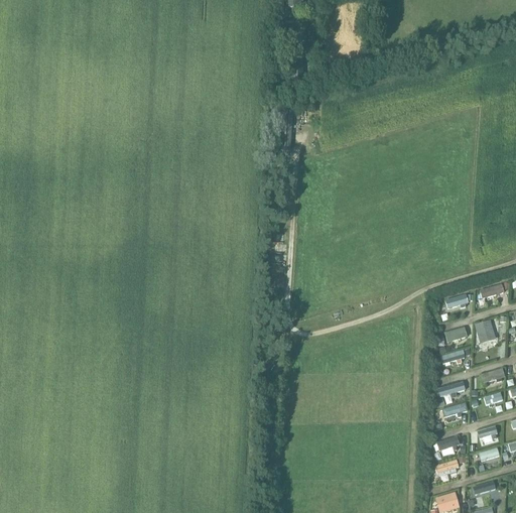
[(277,0),(278,9),(307,9),(307,0),(277,0)]
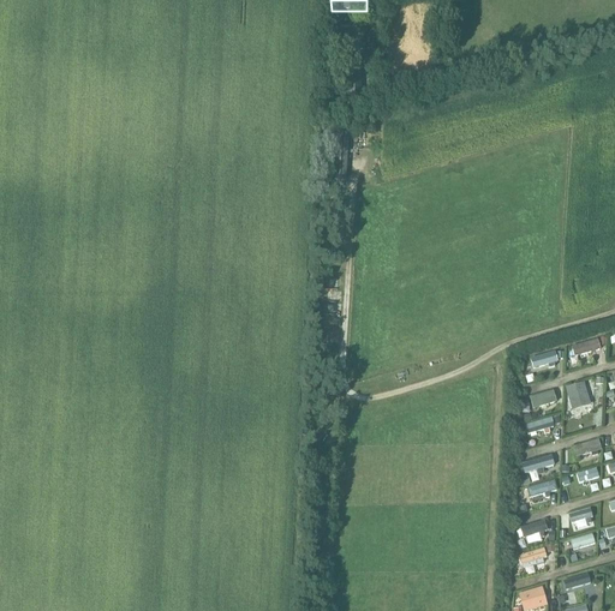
[(328,131),(326,178),(346,179),(348,132),(328,131)]
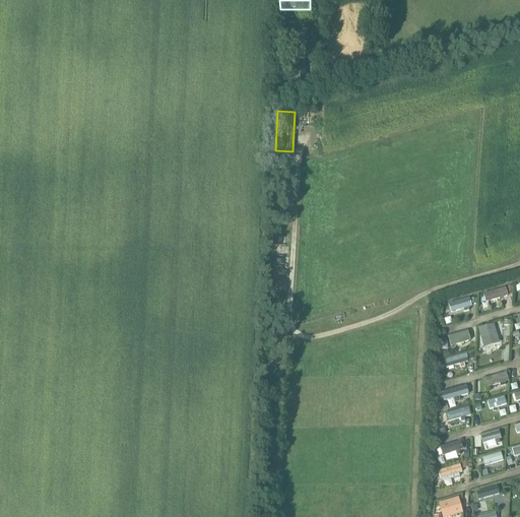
[(505,285),(482,292),(485,300),(507,294),(505,285)]
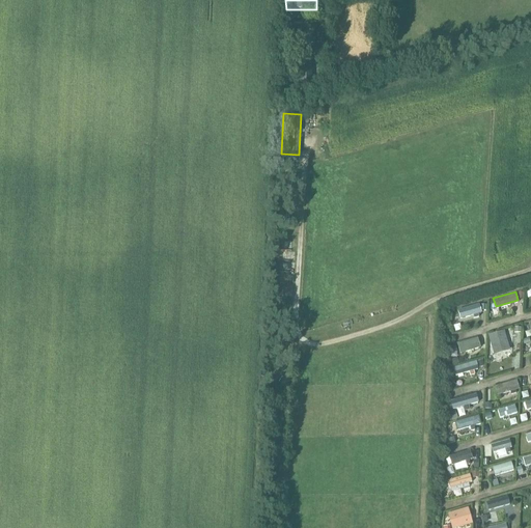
[(457,308),(459,316),(480,310),(478,303),(457,308)]
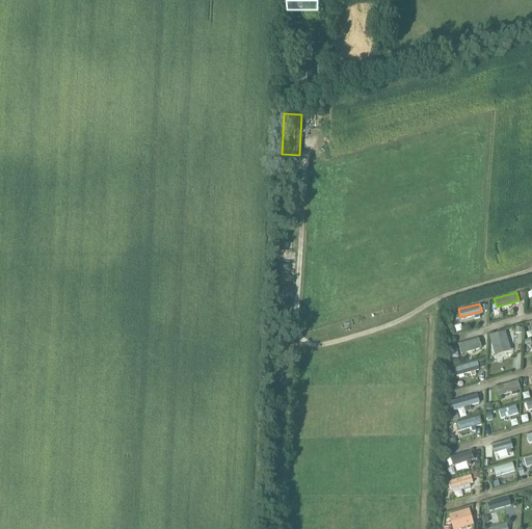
[(488,334),(495,353),(510,348),(505,329),(488,334)]
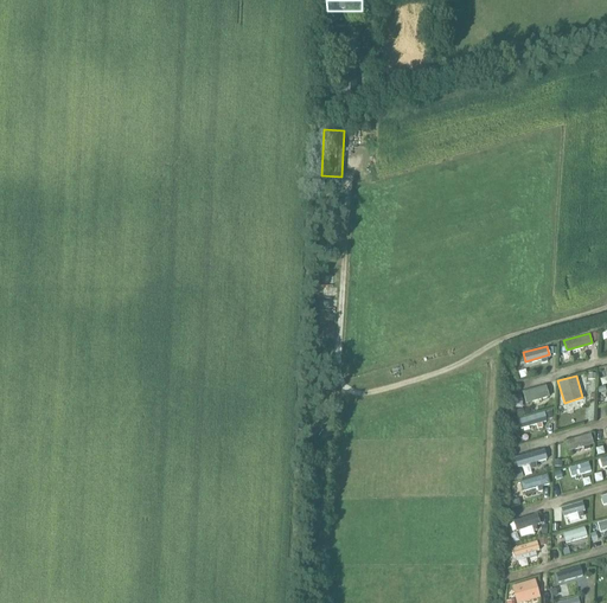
[(544,384),(522,391),(524,402),(548,395),(544,384)]
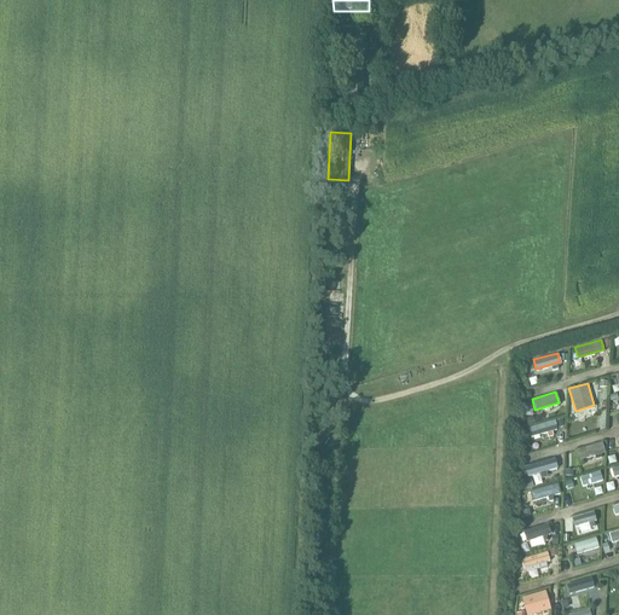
[(554,418),(528,427),(531,435),(556,427),(554,418)]
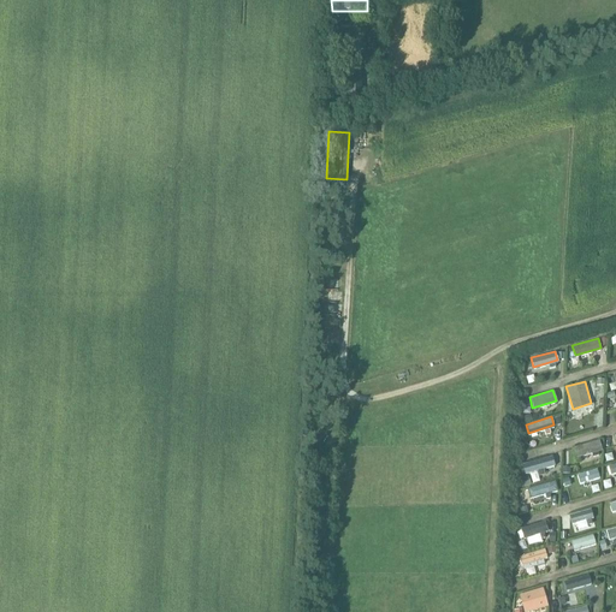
[(598,439),(573,446),(576,456),(600,449),(598,439)]
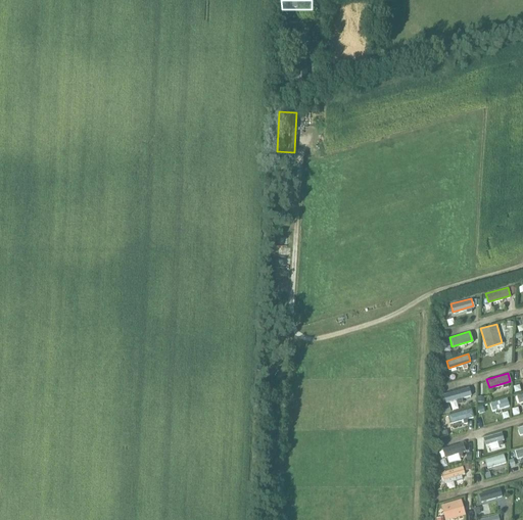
[(516,393),(522,391),(522,384),(514,387),(516,393)]
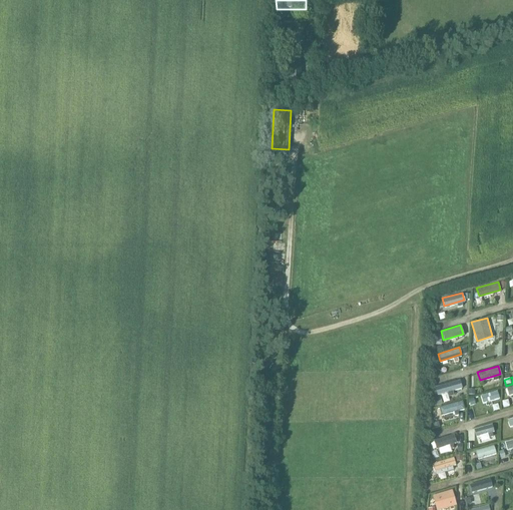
[(459,379),(434,386),(436,394),(461,387),(459,379)]
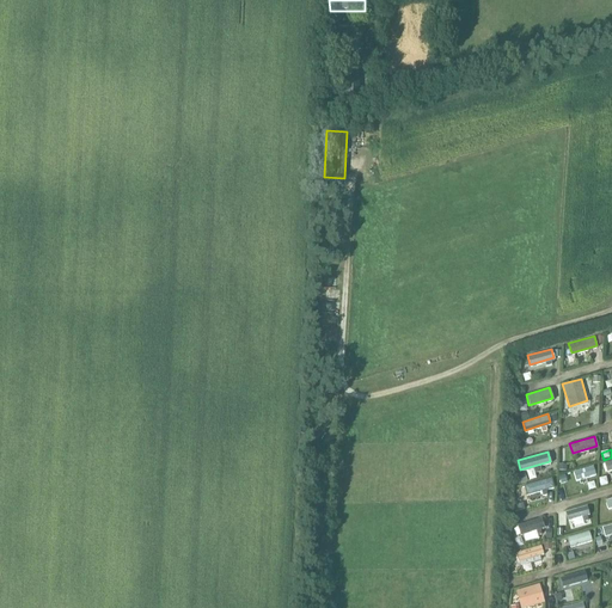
[(593,464),(573,470),(576,479),(595,473),(593,464)]
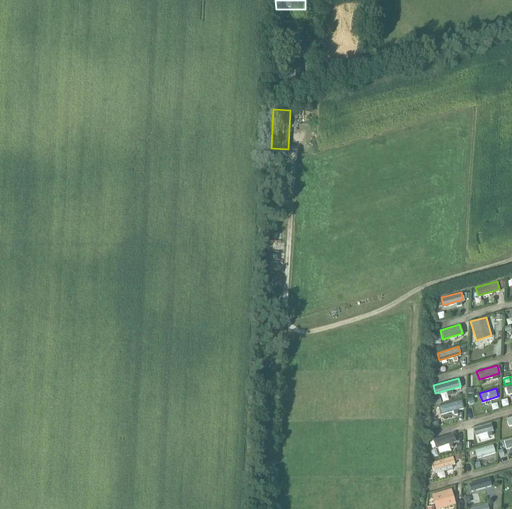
[(461,398),(438,405),(440,413),(463,407),(461,398)]
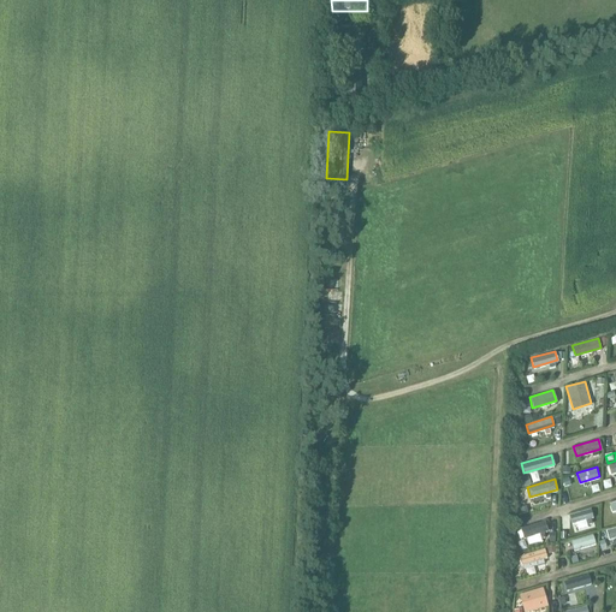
[(569,514),(572,522),(593,516),(591,507),(569,514)]
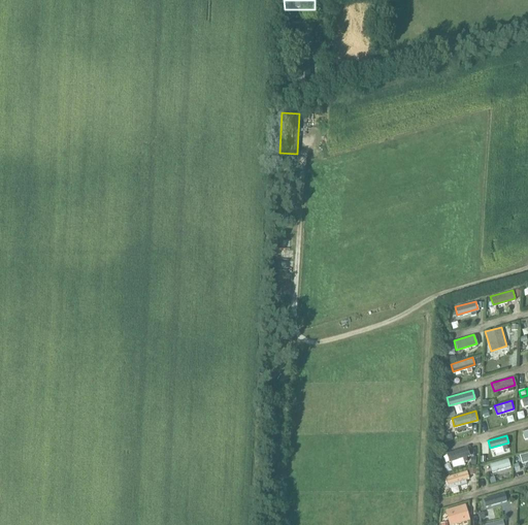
[(466,446),(446,452),(449,460),(469,454),(466,446)]
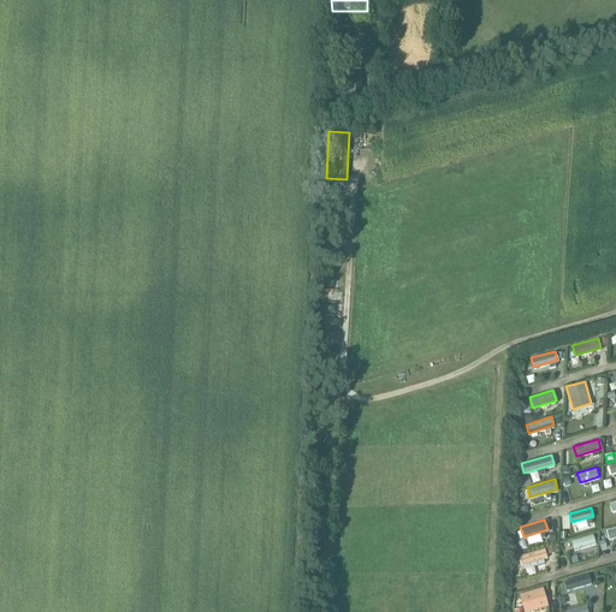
[(593,533),(570,539),(574,548),(596,542),(593,533)]
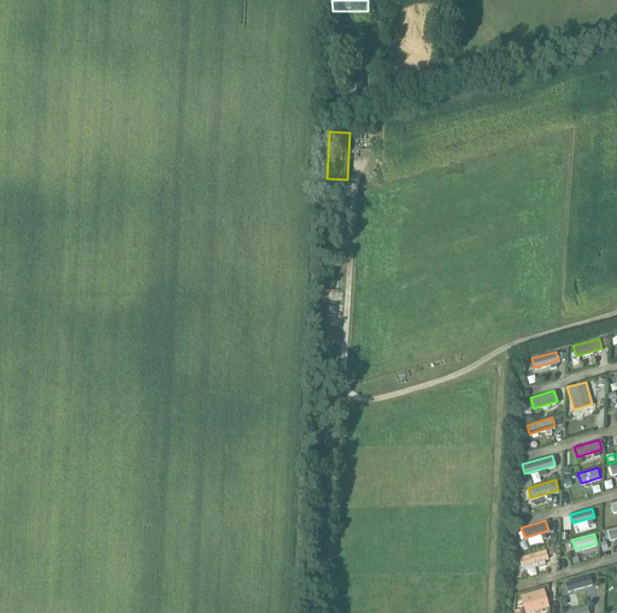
[(519,556),(522,565),(547,556),(545,548),(519,556)]
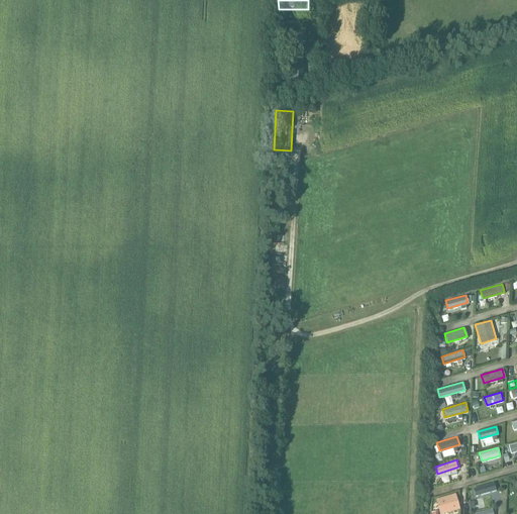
[(474,487),(476,495),(496,489),(494,481),(474,487)]
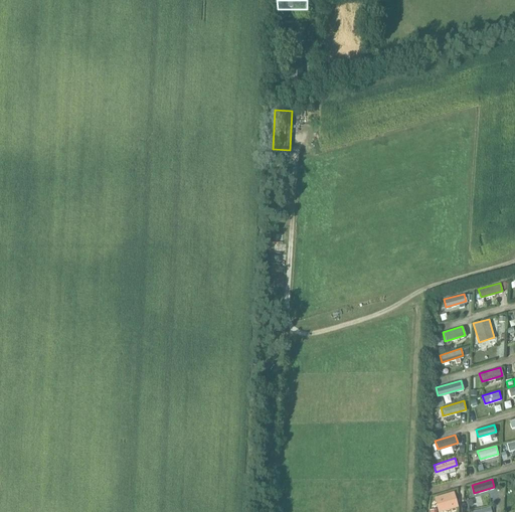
[(454,490),(435,496),(439,511),(459,505),(454,490)]
